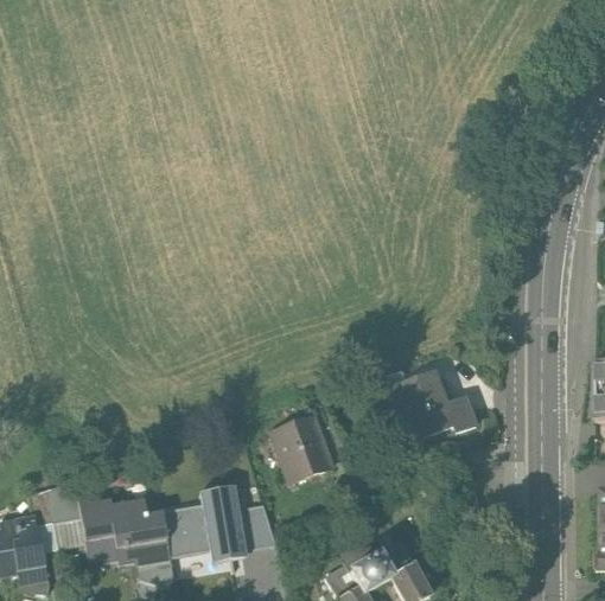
[(381,388),(386,387),(408,378),(403,365),(375,376),(381,388)]
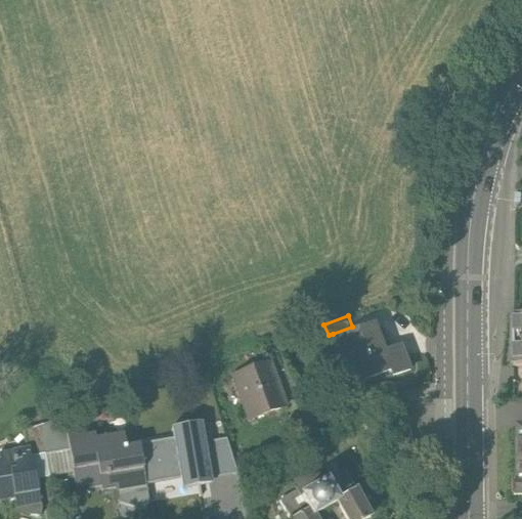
[(352,327),(333,334),(340,356),(355,351),(363,374),(391,363),(393,369),(410,362),(402,340),(386,346),(377,317),(352,327)]
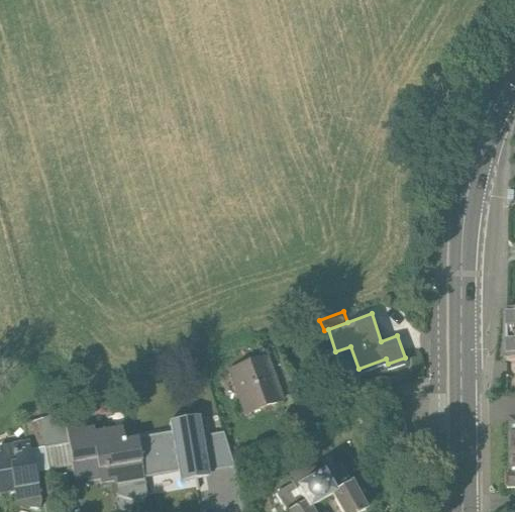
[(267,353),(231,367),(247,411),(283,398),(267,353)]
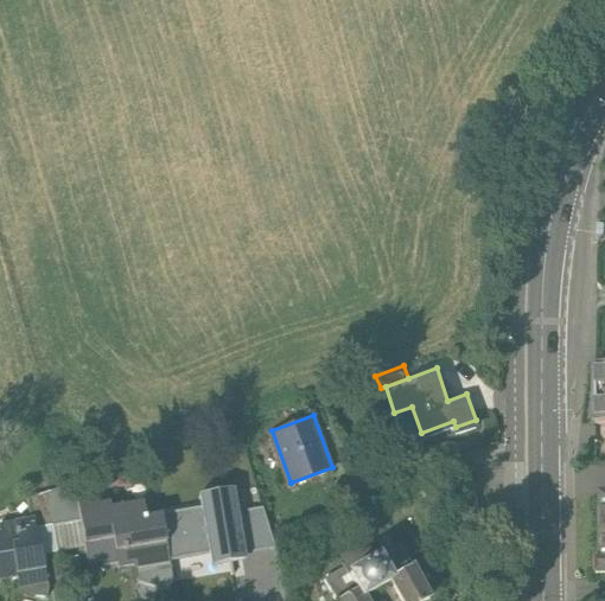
[(163,510),(163,511),(171,557),(210,550),(212,562),(230,560),(233,571),(235,570),(233,558),(247,556),(246,549),(276,544),(263,504),(247,506),(246,496),(236,498),(235,485),(199,491),(202,504),(163,510)]
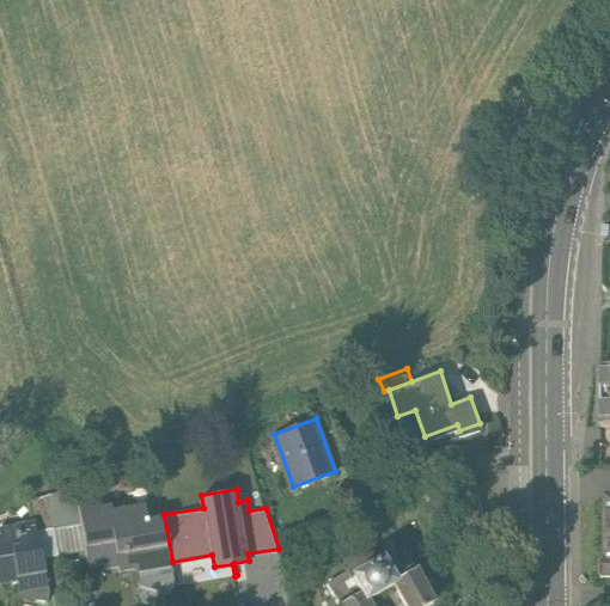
[(83,524),(86,548),(90,564),(104,562),(105,567),(120,564),(120,569),(135,567),(138,580),(138,582),(172,592),(176,581),(172,562),(164,515),(148,518),(146,502),(113,508),(111,502),(97,503),(96,497),(79,500),(83,524)]
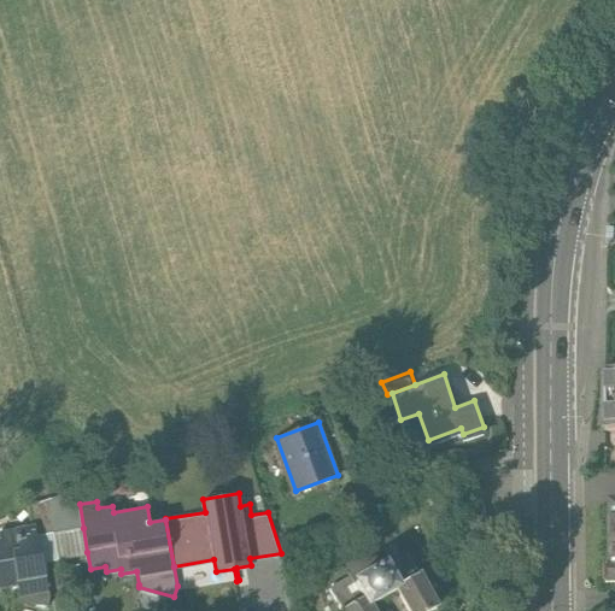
[(0,542),(0,585),(46,577),(42,560),(39,534),(37,527),(3,533),(4,542),(0,542)]
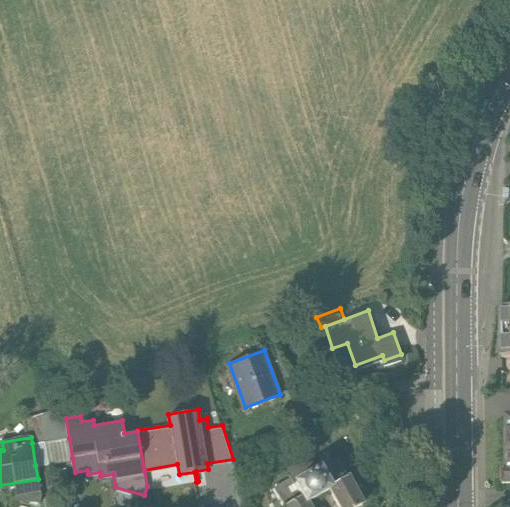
[(69,438),(32,443),(35,465),(72,458),(69,438)]
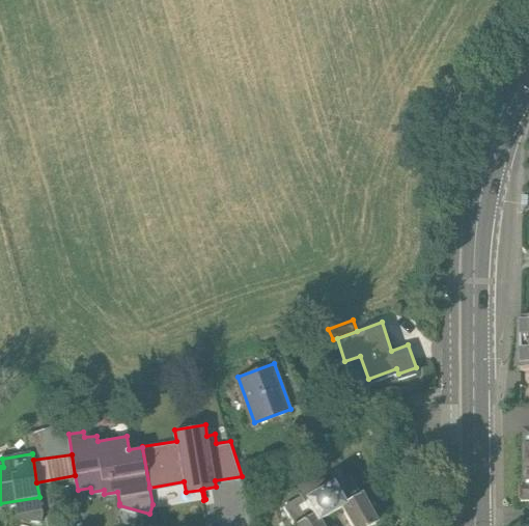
[(285,505),(298,525),(323,525),(319,521),(347,504),(359,525),(370,525),(378,522),(363,494),(359,495),(350,478),(334,487),(325,471),(299,487),(303,495),(285,505)]
